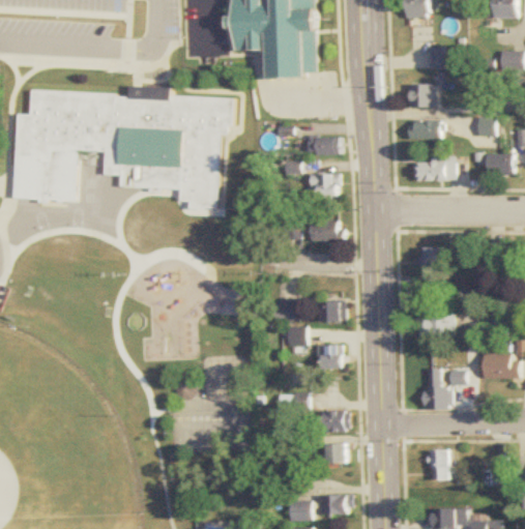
[(315,71),(314,0),(229,0),(230,50),(266,50),(266,77),(304,77),(304,72),(315,71)]
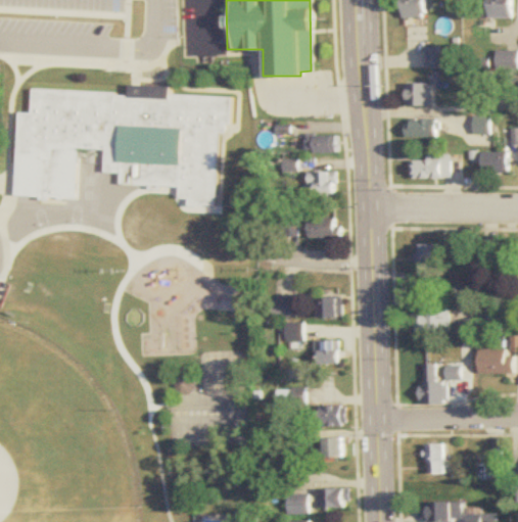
[(402,0),(402,16),(425,16),(425,0),(402,0)]
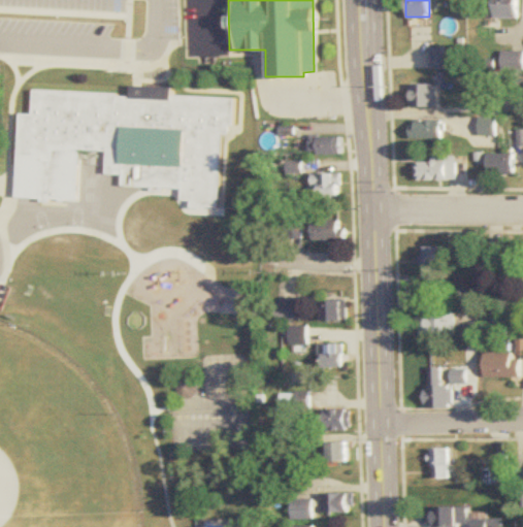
[(493,0),(493,17),(517,17),(517,0),(493,0)]
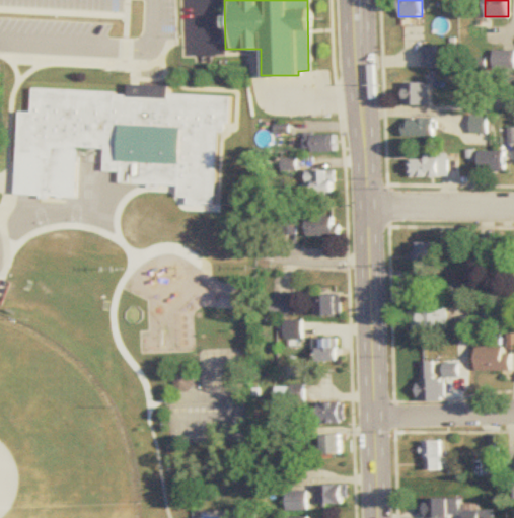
[(434,46),(421,46),(421,66),(434,66),(434,46)]
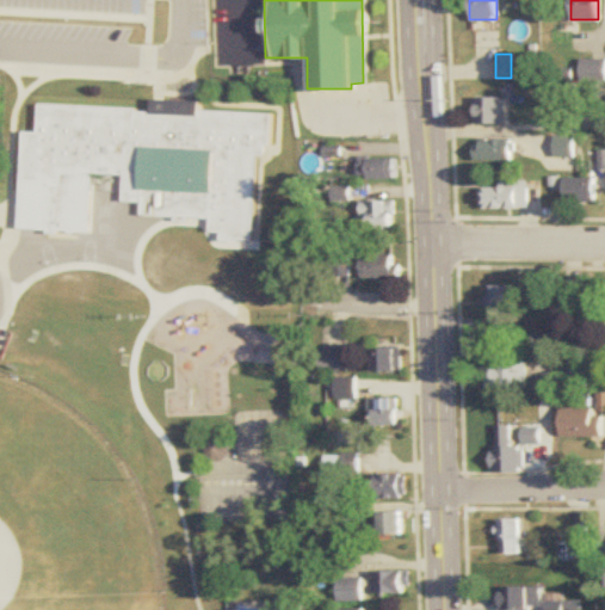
[(267,114),(166,109),(166,98),(147,97),(146,109),(35,104),(34,133),(18,131),(14,229),(86,233),(88,173),(119,174),(118,201),(137,202),(137,215),(205,219),(205,233),(216,233),(215,240),(249,242),(253,154),(265,155),(267,114)]
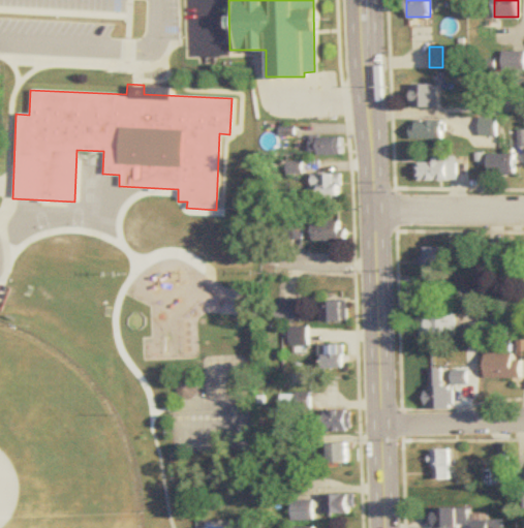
[(407,84),(407,107),(434,107),(434,84),(407,84)]
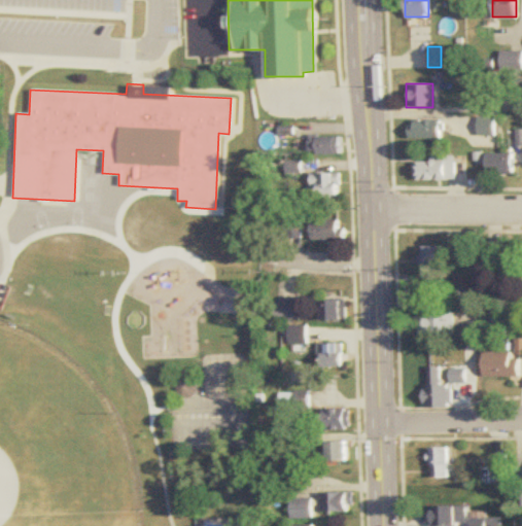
[(478,113),(495,113),(495,95),(478,95),(478,113)]
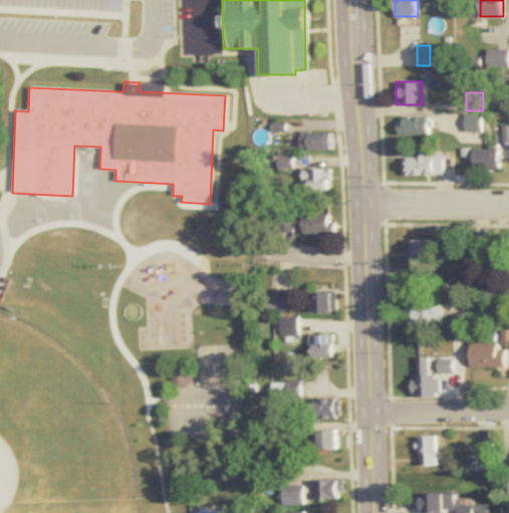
[(481,114),(463,114),(463,132),(481,132),(481,114)]
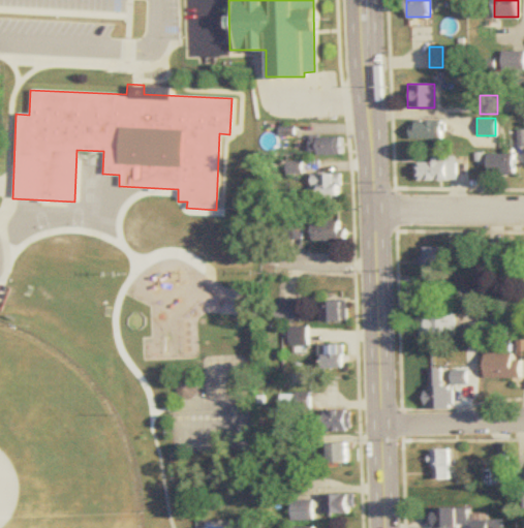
[(440,120),(408,120),(408,138),(440,138),(440,120)]
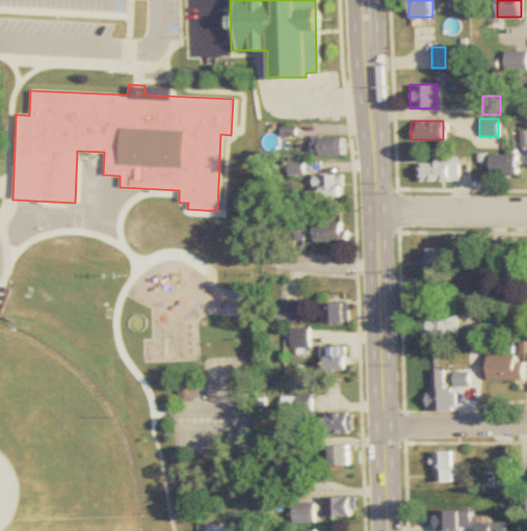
[(309,155),(339,155),(339,137),(309,137),(309,155)]
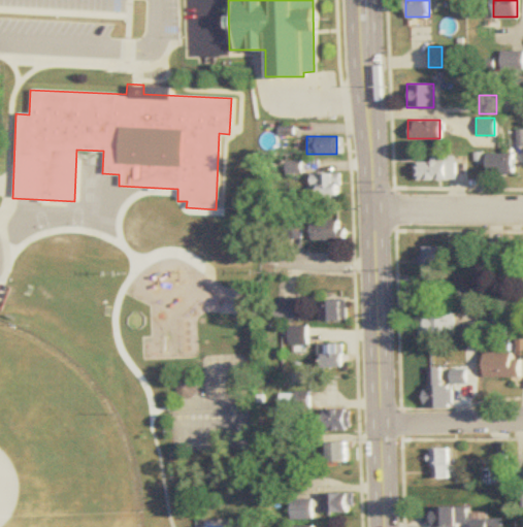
[(512,173),(512,153),(485,153),(485,173),(512,173)]
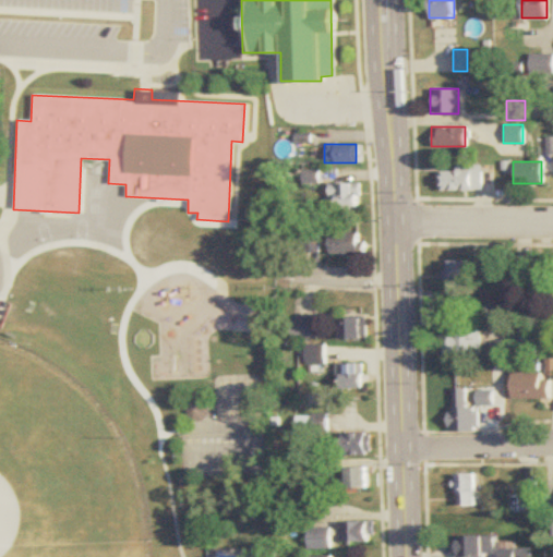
[(479,165),(456,165),(456,170),(435,170),(435,190),(479,190),(479,165)]
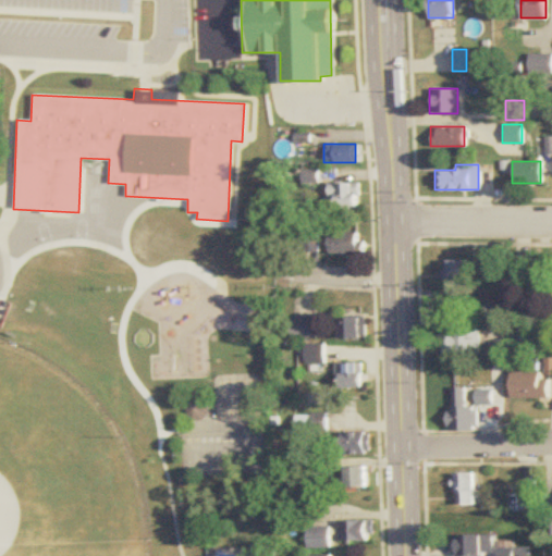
[(332,207),(355,207),(355,183),(324,183),(324,200),(332,200),(332,207)]
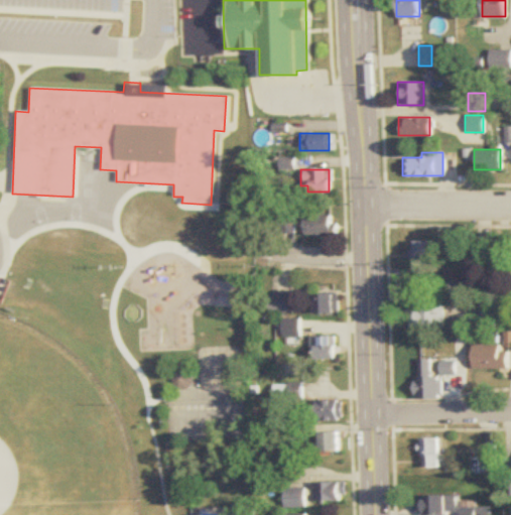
[(328,216),(301,216),(301,235),(328,235),(328,216)]
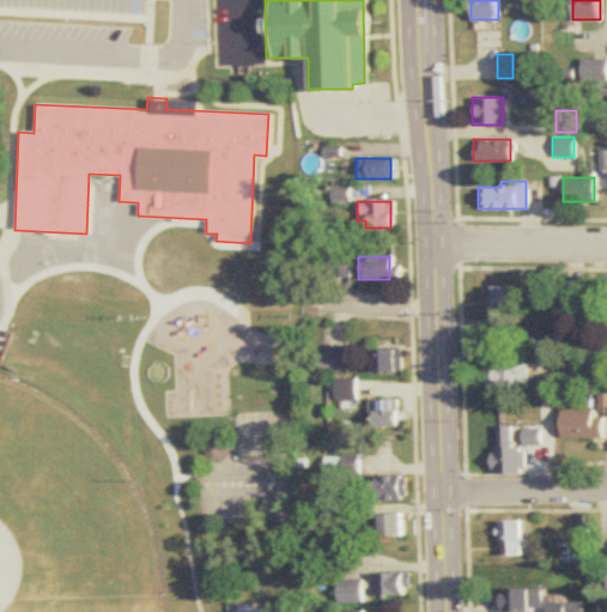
[(511,308),(511,288),(489,288),(489,308),(511,308)]
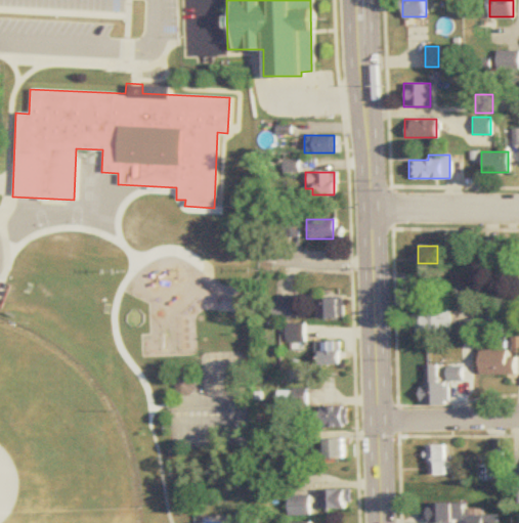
[(292,318),(292,299),(269,299),(269,318),(292,318)]
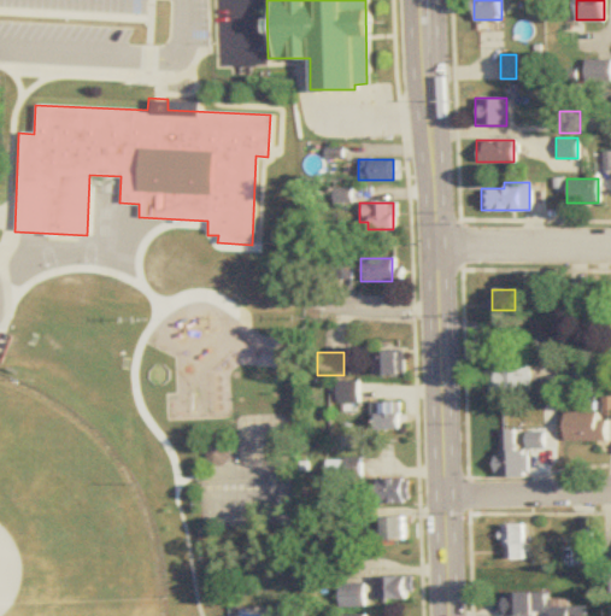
[(400,376),(400,352),(372,352),(372,376),(400,376)]
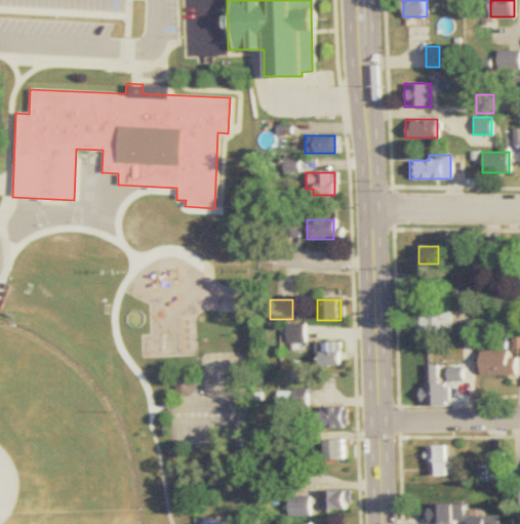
[(412,311),(412,334),(449,334),(449,311),(412,311)]
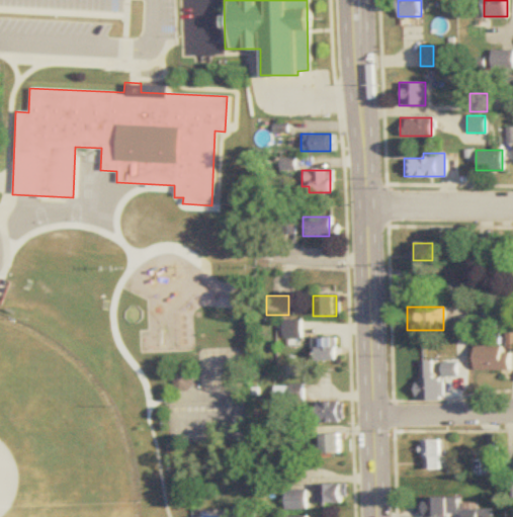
[(297,337),(296,321),(281,321),(281,337),(297,337)]
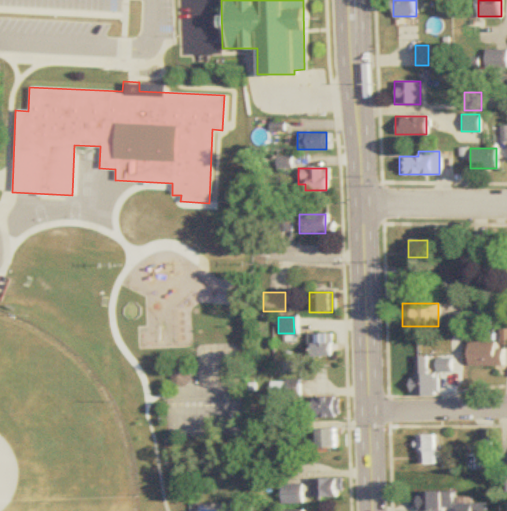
[(330,356),(330,333),(306,333),(306,356),(330,356)]
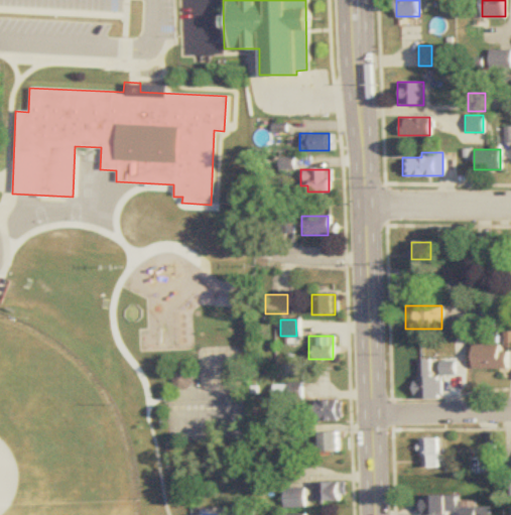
[(469,344),(469,369),(502,369),(502,344),(469,344)]
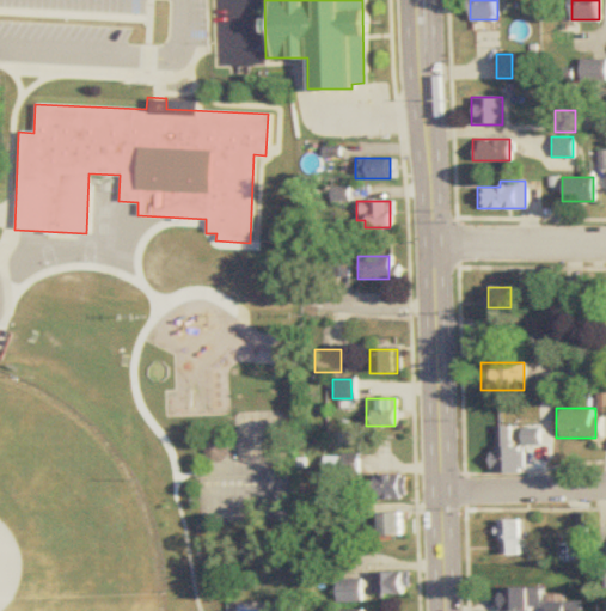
[(219,462),(221,440),(201,439),(200,459),(219,462)]
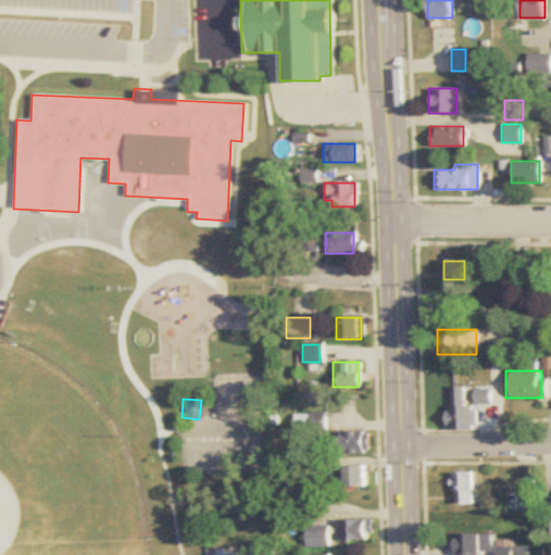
[(472,429),(472,405),(443,405),(443,429),(472,429)]
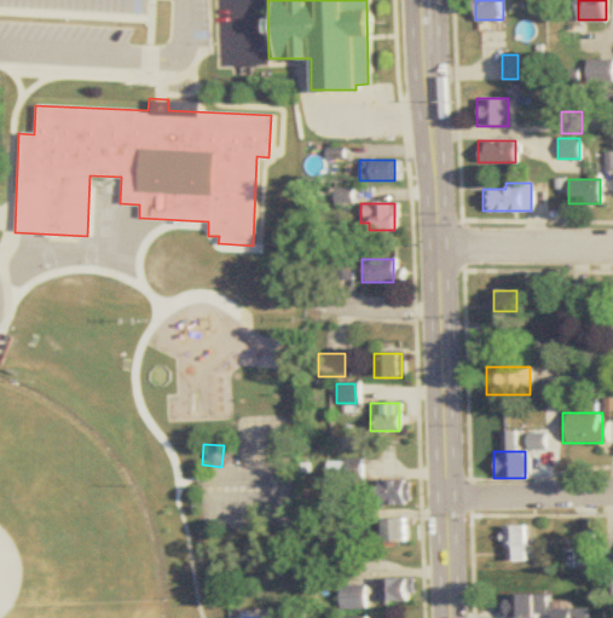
[(406,480),(374,480),(374,504),(406,504),(406,480)]
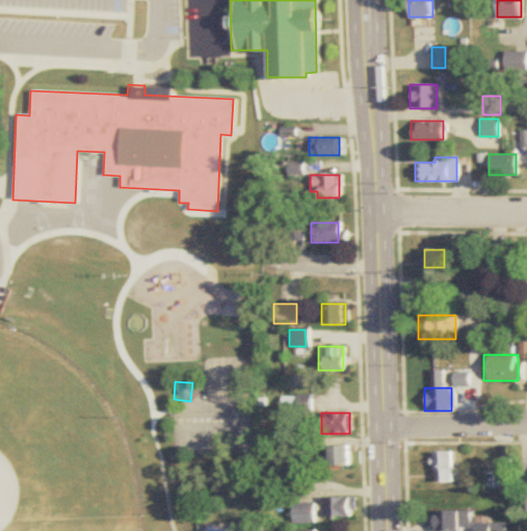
[(326,445),(326,466),(346,466),(346,445),(326,445)]
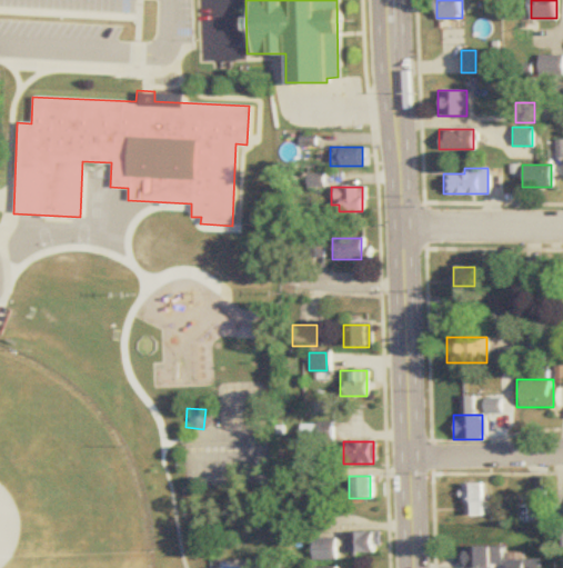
[(462,516),(480,516),(480,484),(462,484),(462,516)]
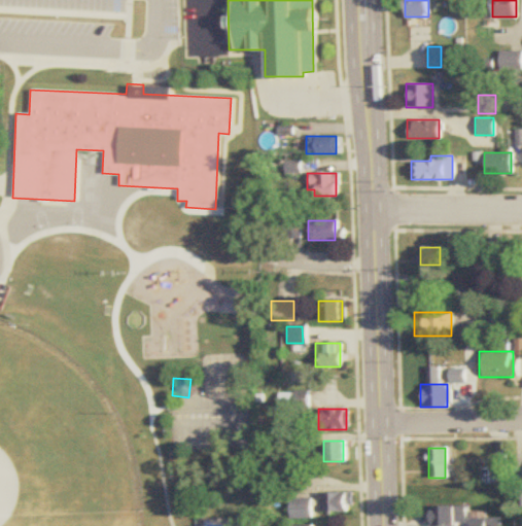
[(319,512),(350,512),(350,492),(319,492),(319,512)]
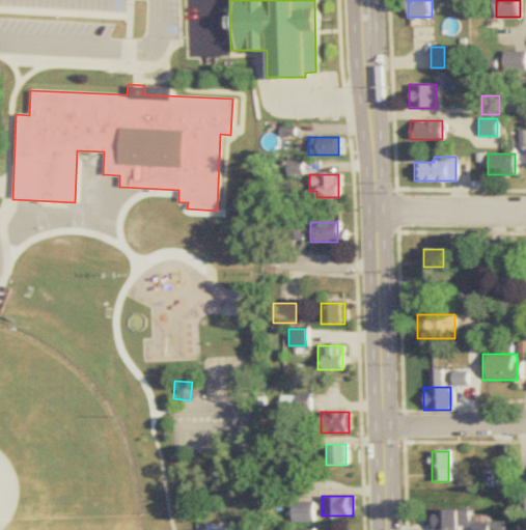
[(310,522),(310,501),(288,501),(288,522),(310,522)]
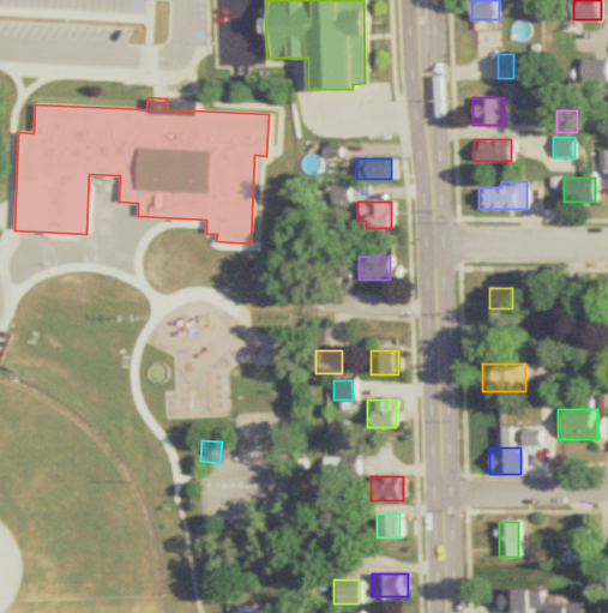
[(499,592),(499,612),(539,612),(539,592),(499,592)]
